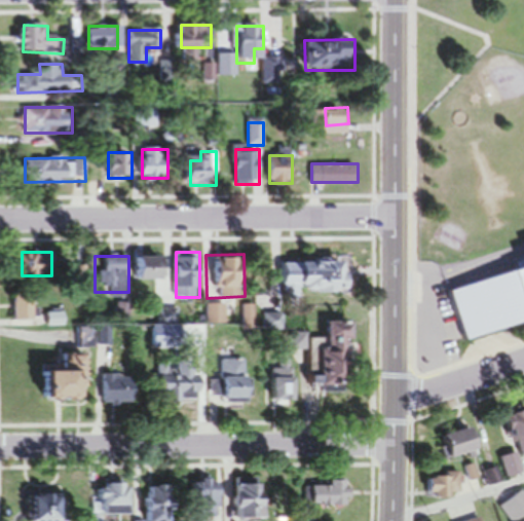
[(169,256),(139,256),(139,278),(169,278),(169,256)]
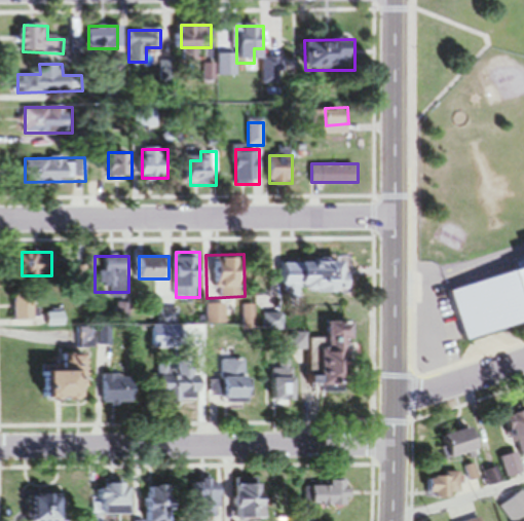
[(351,261),(284,260),(284,287),(350,288),(351,261)]
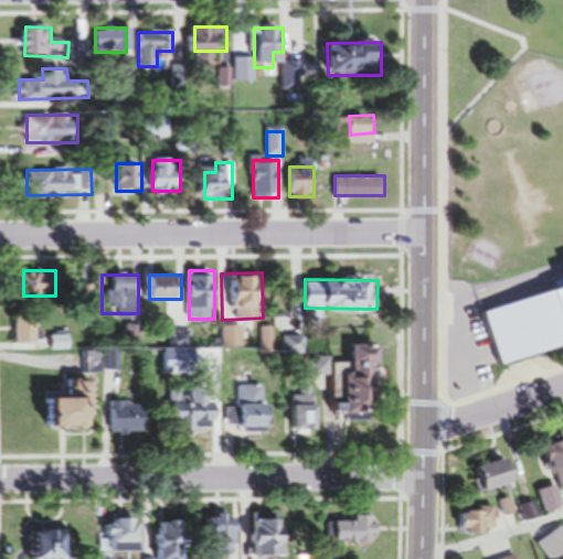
[(501,357),(562,341),(562,288),(488,309),(501,357)]
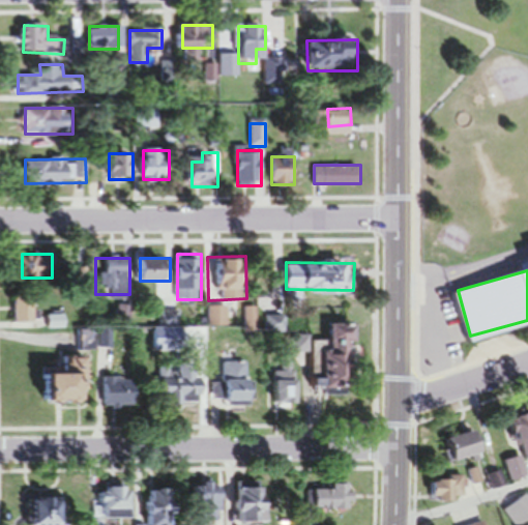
[(15,294),(15,321),(36,321),(36,294),(15,294)]
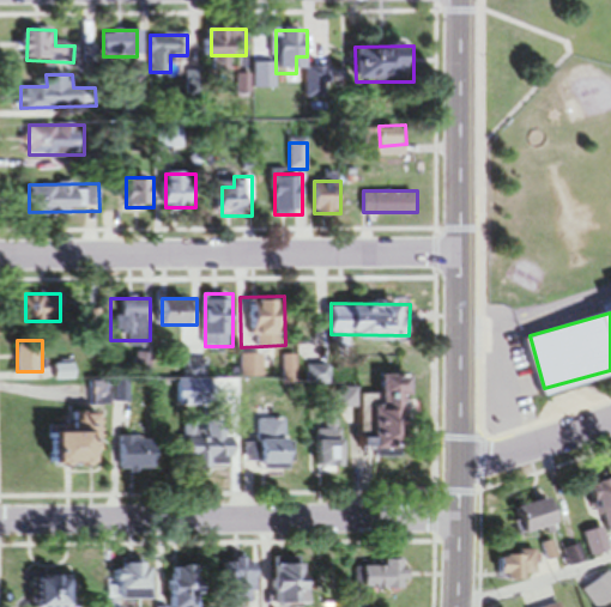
[(380,455),(409,456),(410,377),(369,376),(367,445),(380,447),(380,455)]
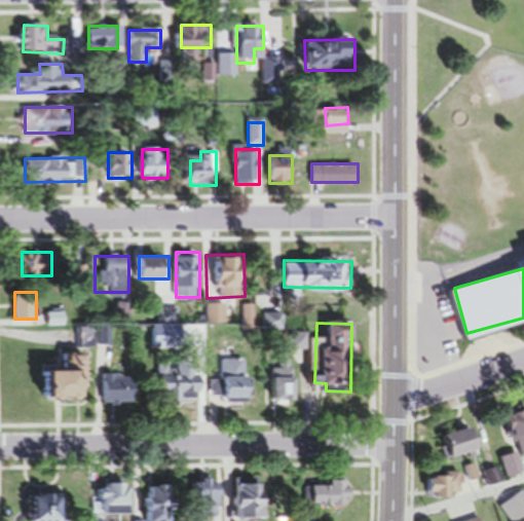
[(88,354),(59,354),(59,363),(43,363),(43,398),(88,398),(88,354)]
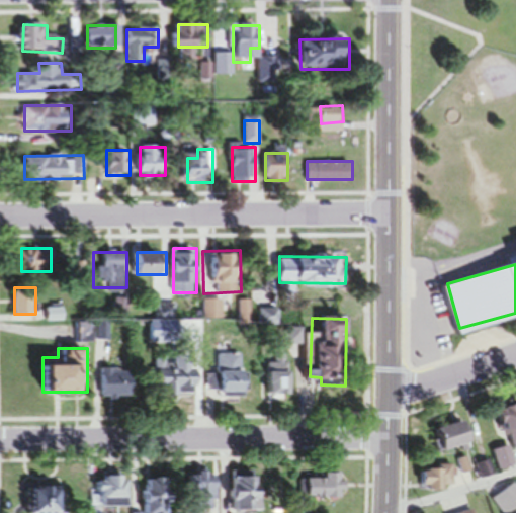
[(200,393),(199,357),(164,358),(164,393),(200,393)]
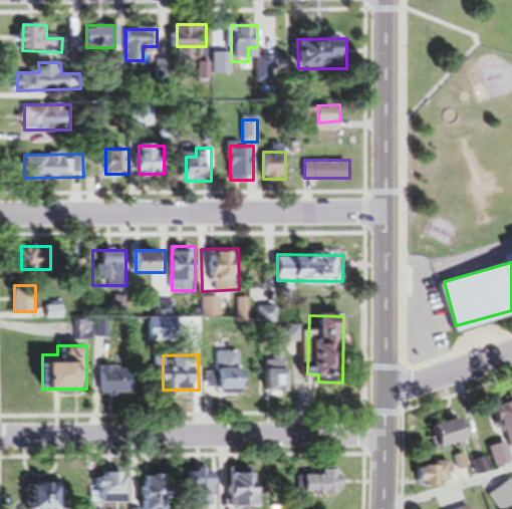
[(291,391),(291,357),(269,357),(269,391),(291,391)]
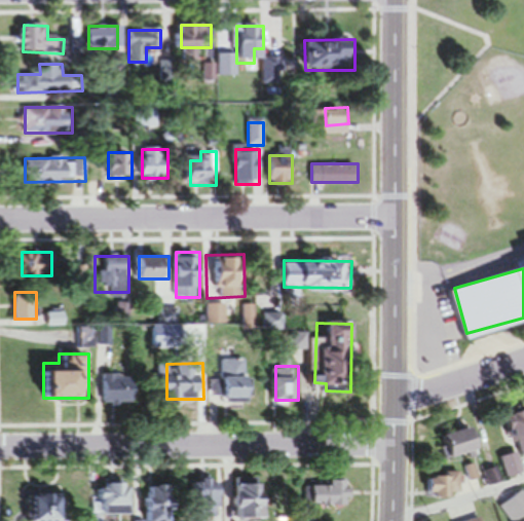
[(138,374),(103,373),(102,402),(137,403),(138,374)]
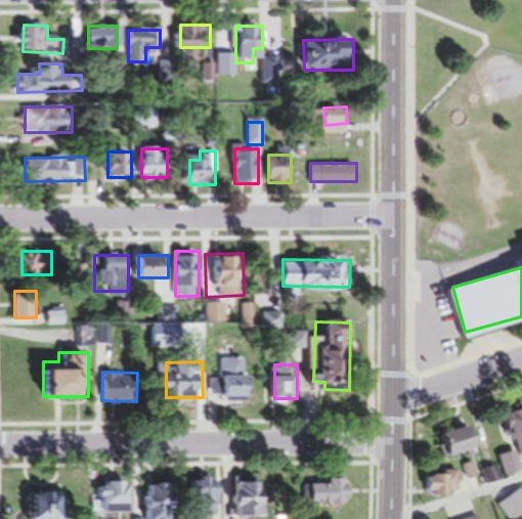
[(254,400),(254,374),(225,374),(225,400),(254,400)]
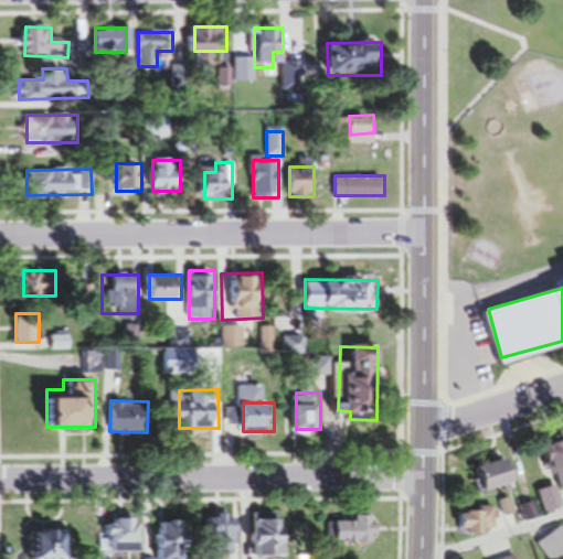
[(562,439),(550,442),(560,487),(562,486),(562,439)]
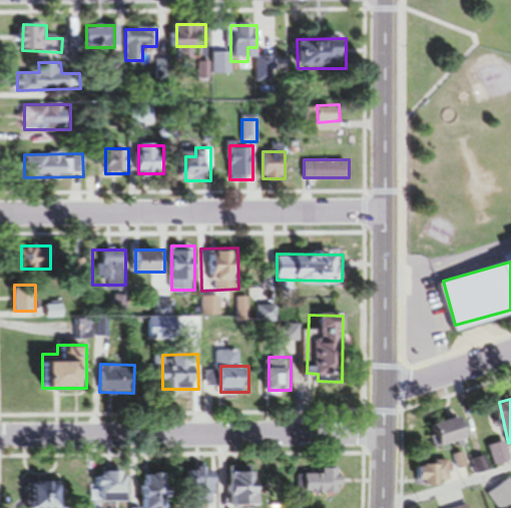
[(437,423),(443,445),(472,437),(465,415),(437,423)]
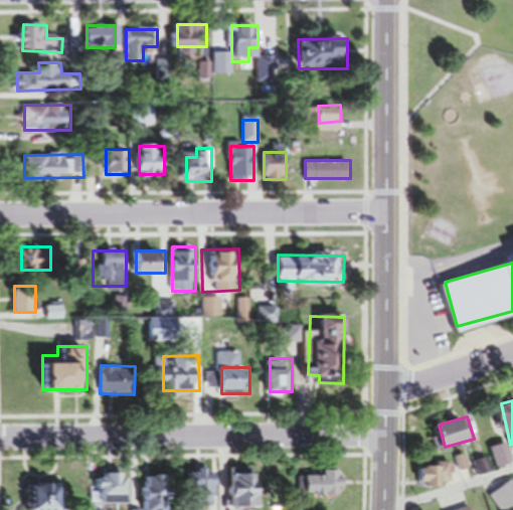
[(493,445),(496,466),(512,464),(510,443),(493,445)]
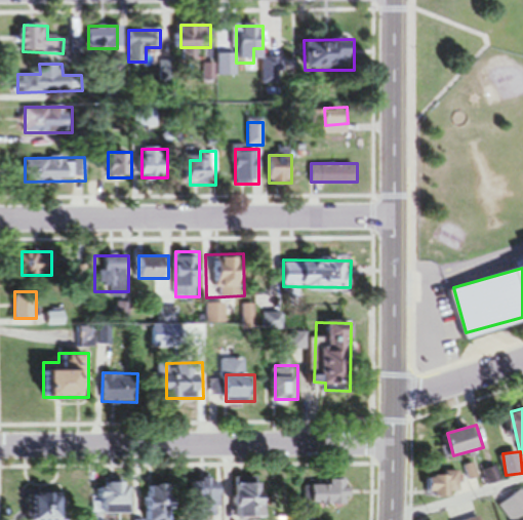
[(463,473),(434,471),(432,492),(460,494),(463,473)]
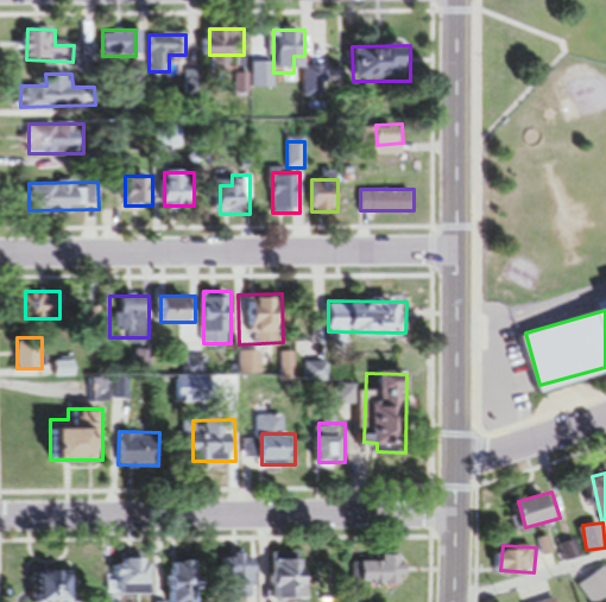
[(276,552),(276,597),(313,597),(313,552),(276,552)]
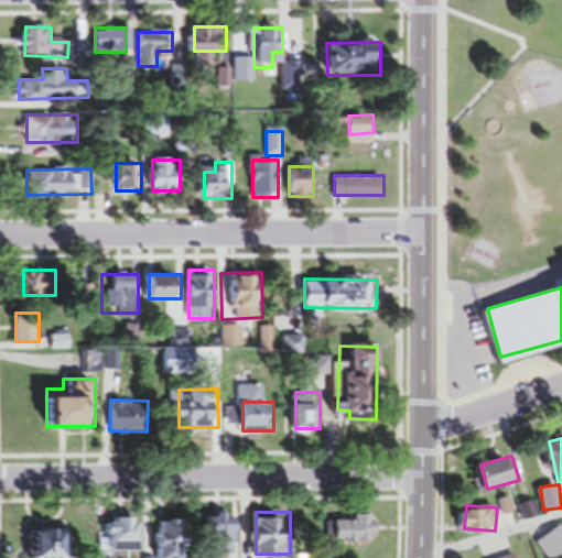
[(107,550),(143,550),(143,513),(107,513),(107,550)]
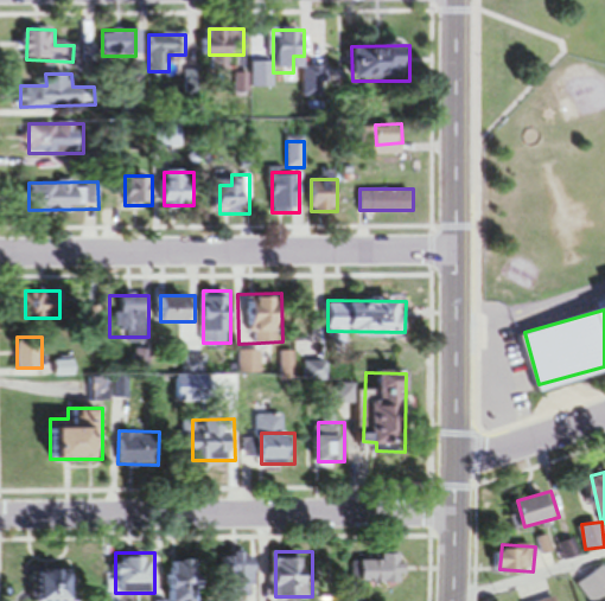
[(258,554),(221,554),(221,594),(259,593),(258,554)]
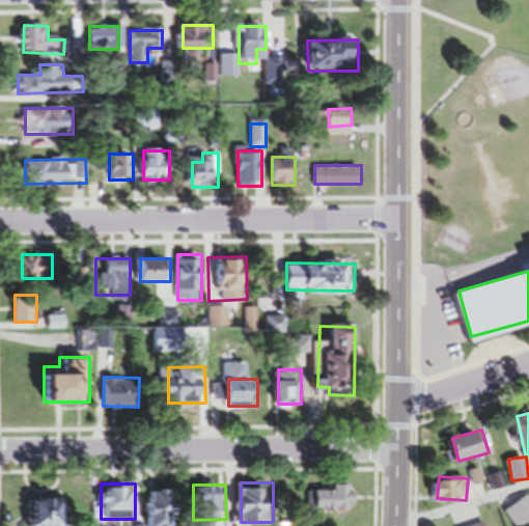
[(340,487),(321,487),(321,507),(340,507),(340,487)]
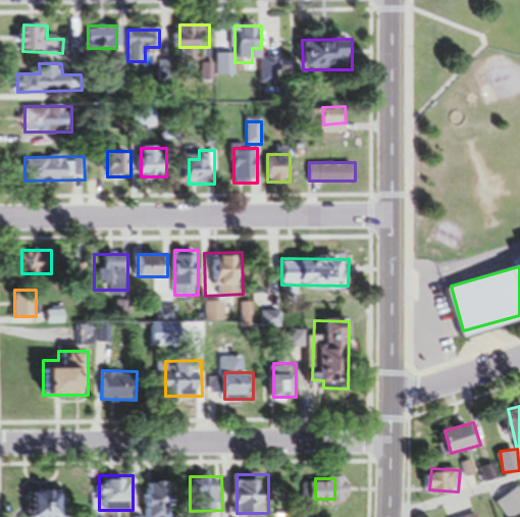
[(145,481),(145,516),(173,516),(174,481),(145,481)]
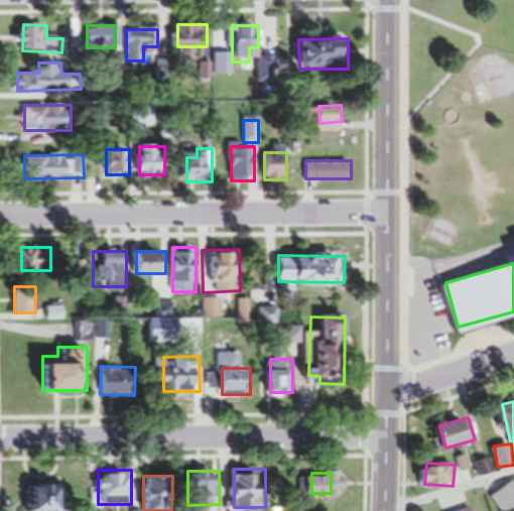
[(490,496),(500,510),(507,510),(513,506),(513,481),(490,496)]
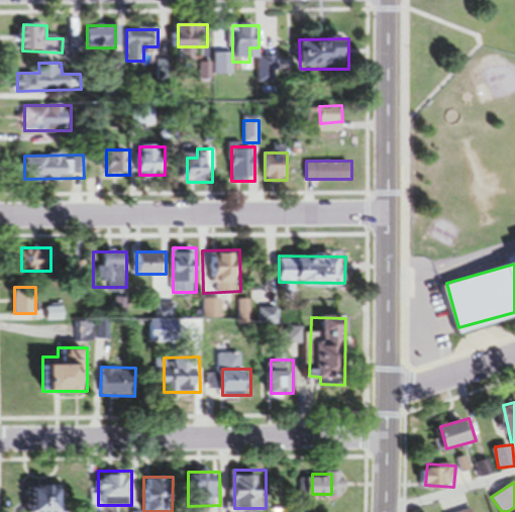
[(68,511),(68,484),(34,484),(33,511),(68,511)]
